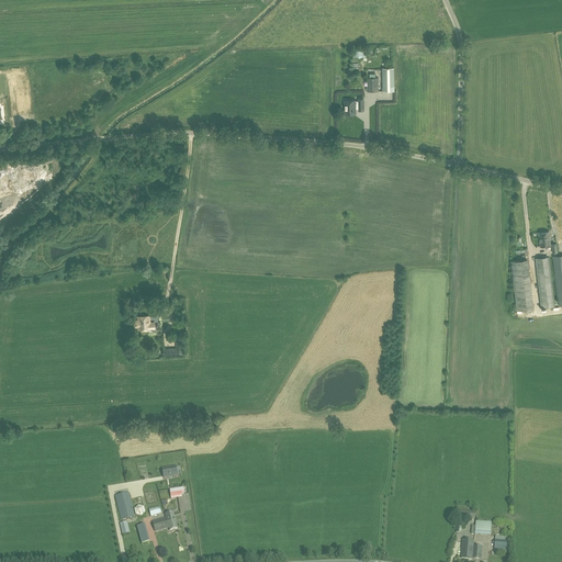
[(394,91),(393,68),(383,68),(383,91),(394,91)]
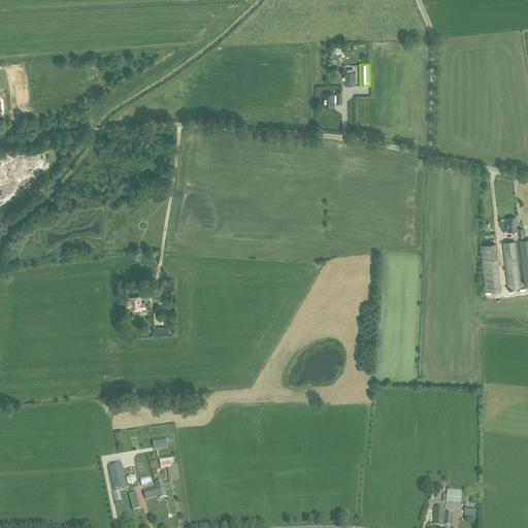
[(344,73),(345,86),(356,86),(355,73),(344,73)]
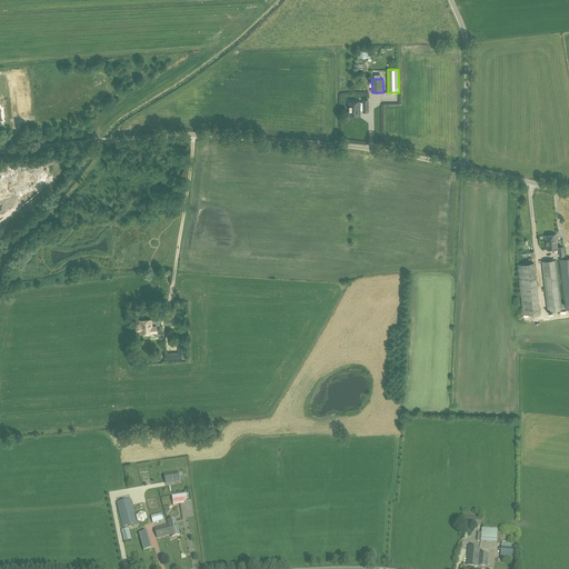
[(349,102),(349,107),(349,113),(349,116),(360,116),(360,111),(362,111),(363,112),(368,112),(368,100),(362,100),(362,103),(360,103),(360,101),(349,102)]
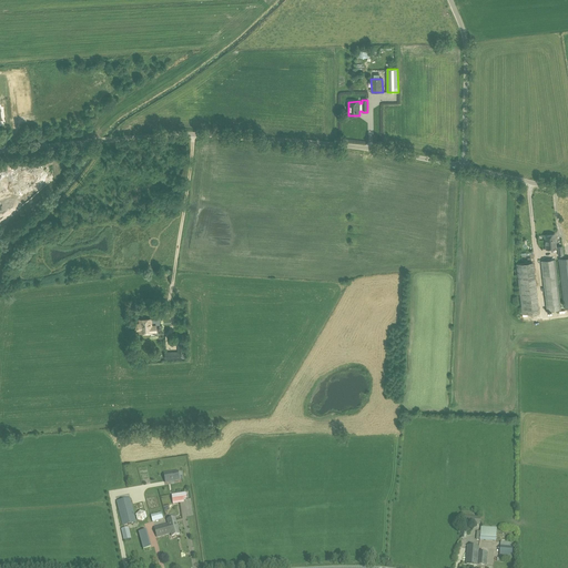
[(555,234),(545,235),(546,250),(556,249),(555,234)]
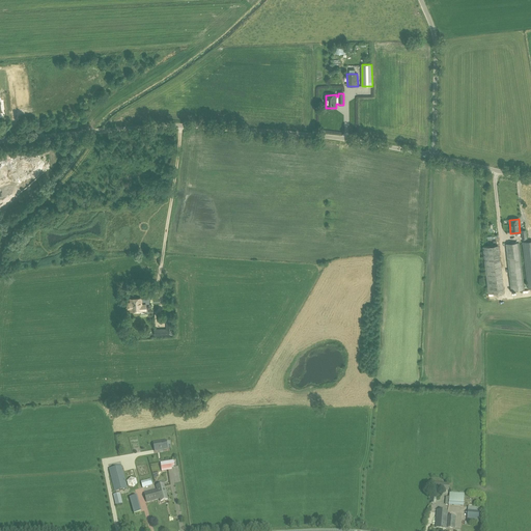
[(524,289),(519,243),(506,244),(511,290),(524,289)]
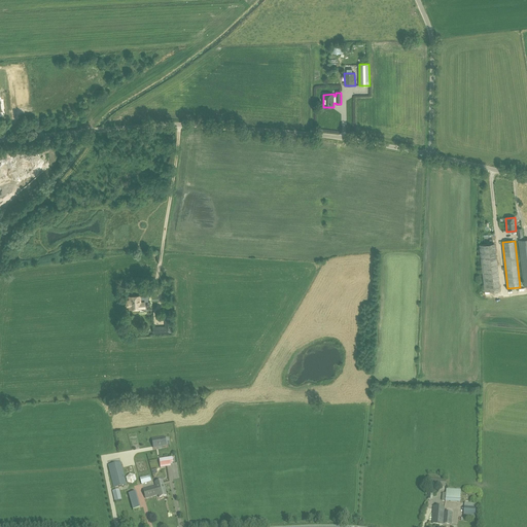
[(484,290),(499,288),(494,242),(479,244),(484,290)]
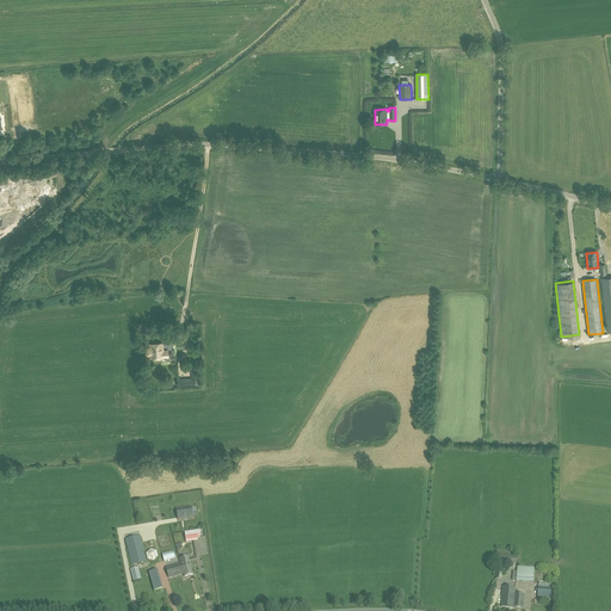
[(150,359),(164,358),(168,358),(168,351),(162,351),(162,344),(149,345),(149,349),(146,349),(146,357),(150,356),(150,359)]
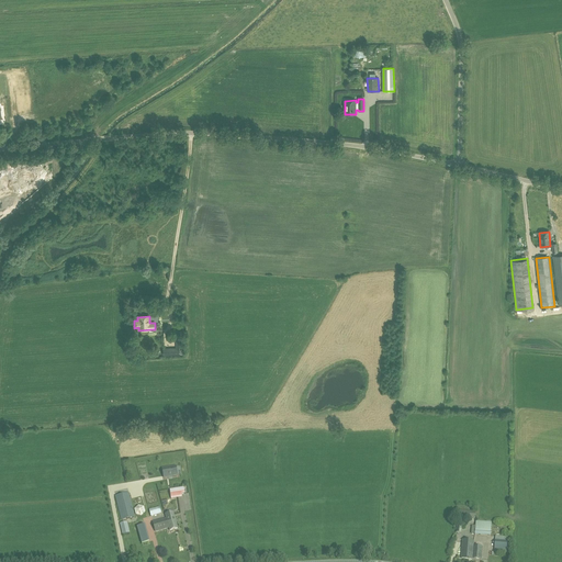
[(164,352),(164,355),(164,356),(183,355),(183,335),(176,335),(176,348),(163,348),(164,352)]
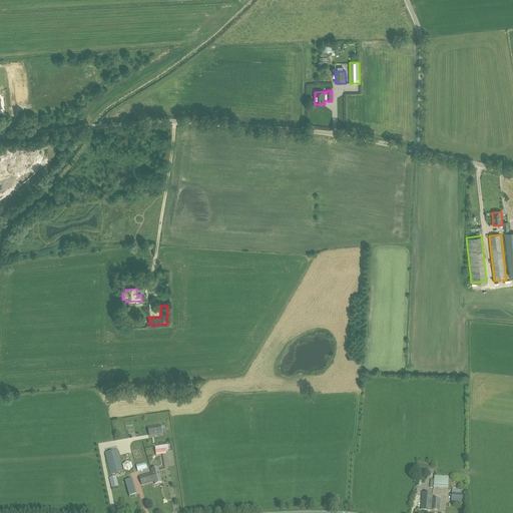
[(149,436),(154,435),(157,435),(161,434),(160,426),(148,428),(149,436)]
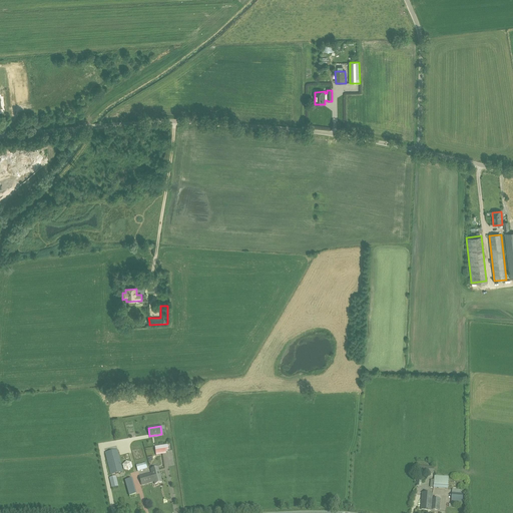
[(134,454),(154,450),(152,441),(148,441),(149,446),(142,447),(142,444),(133,446),(134,454)]
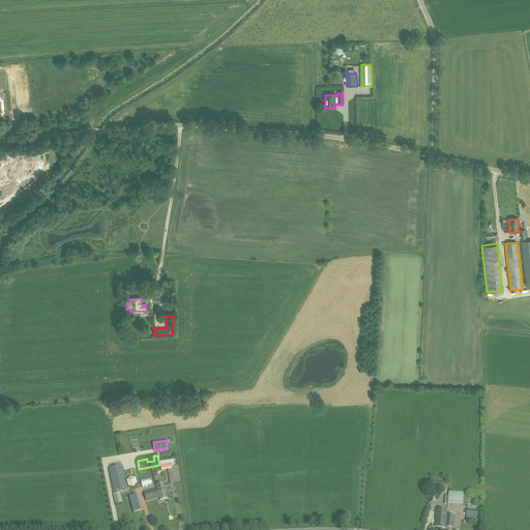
[(174,466),(174,460),(160,462),(162,471),(172,469),(171,466),(174,466)]
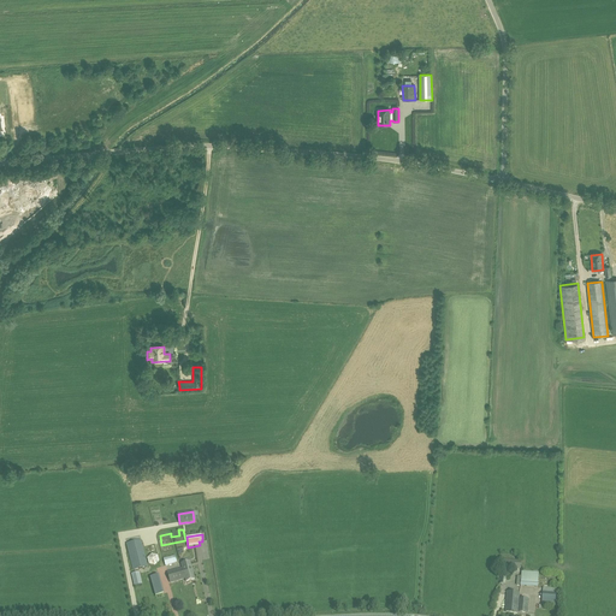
[(132,570),(148,567),(142,540),(125,544),(132,570)]
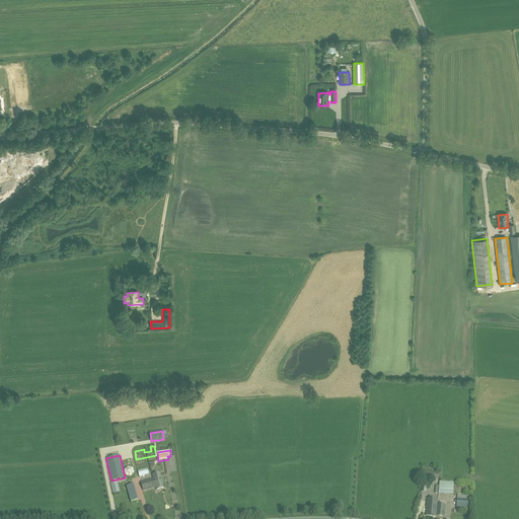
[(127,464),(127,473),(135,473),(135,464),(127,464)]
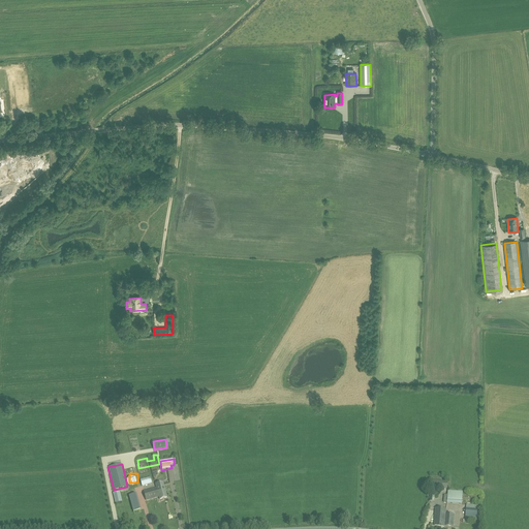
[(142,486),(152,484),(150,477),(141,479),(142,486)]
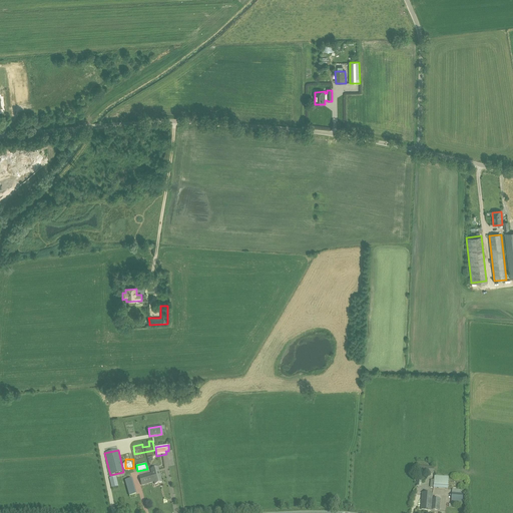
[(151,470),(152,474),(154,482),(154,484),(162,483),(159,471),(158,472),(157,468),(151,470)]
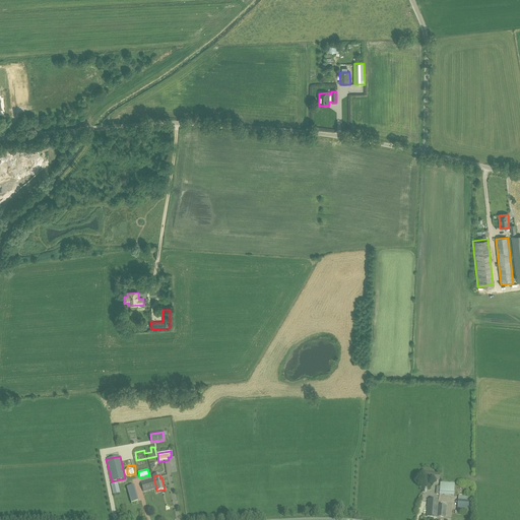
[(156,489),(154,480),(141,483),(143,492),(156,489)]
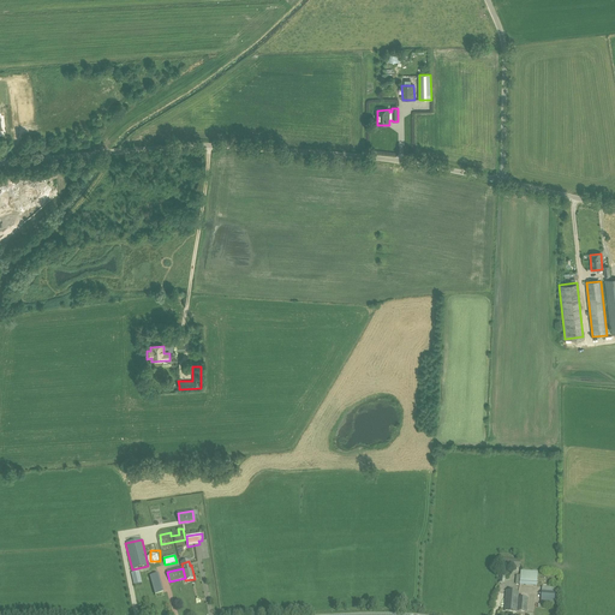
[(537,586),(537,577),(538,572),(520,571),(520,575),(517,575),(517,584),(519,585),(537,586)]
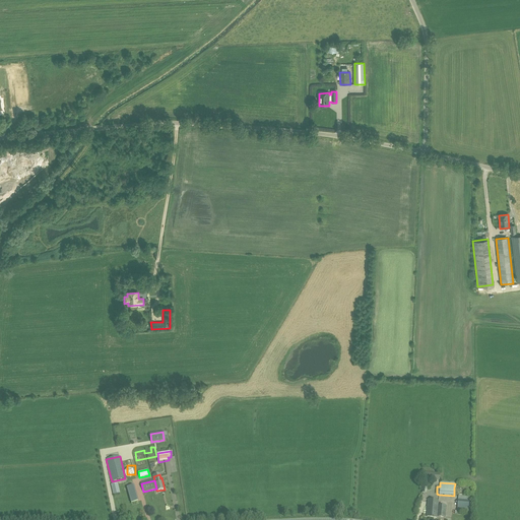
[(127,485),(131,502),(139,500),(135,483),(127,485)]
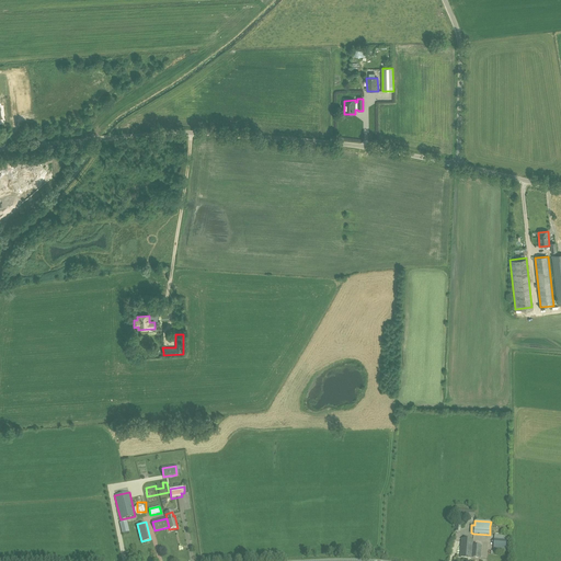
[(493,551),(496,551),(505,552),(505,548),(506,548),(506,540),(506,537),(506,536),(494,535),(493,551)]
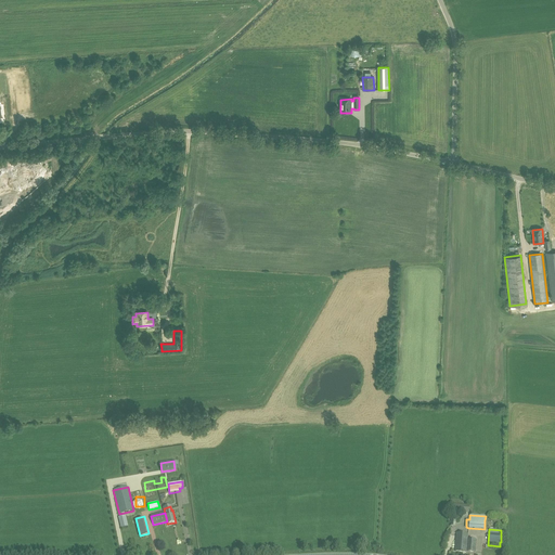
[(466,552),(467,539),(468,534),(456,533),(455,552),(466,553),(466,552)]
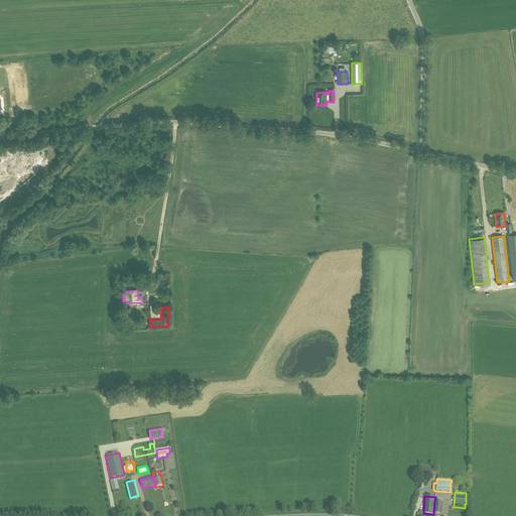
[(434,501),(433,513),(441,514),(442,502),(434,501)]
